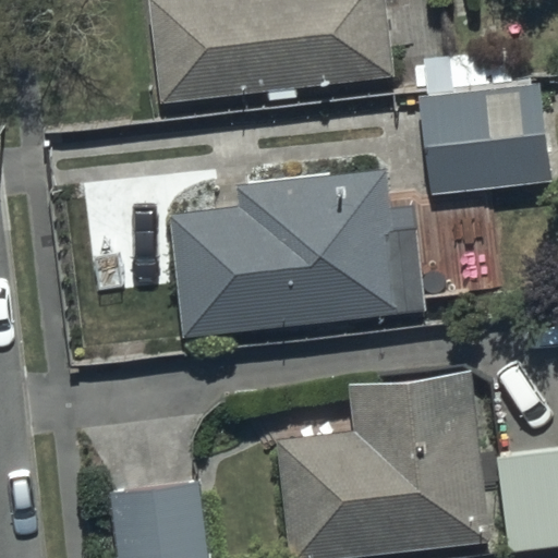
[(385,0),(148,0),(159,101),(267,91),(268,104),(296,101),(295,89),(393,79),(385,0)]
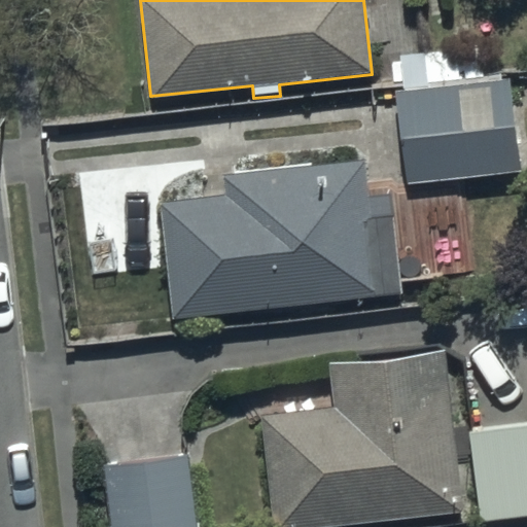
[(406,90),(397,91),(408,184),(524,172),(514,77),(486,80),(482,46),(401,56),(406,90)]
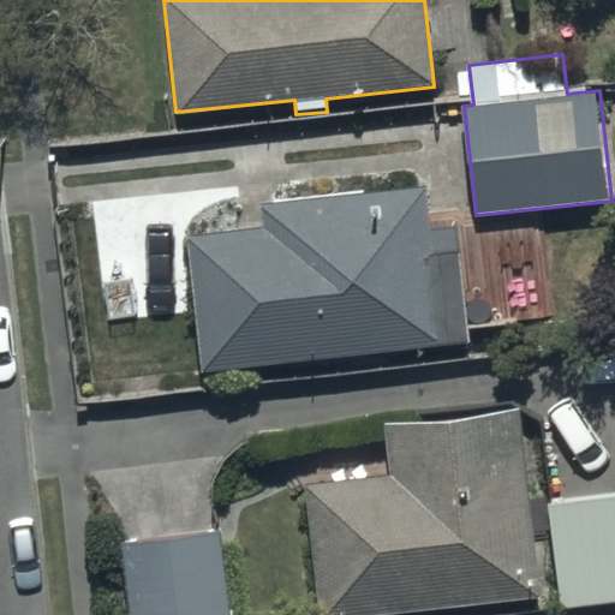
[(267,227),(187,234),(201,370),(470,345),(459,226),(429,228),(425,185),(264,201),(267,227)]
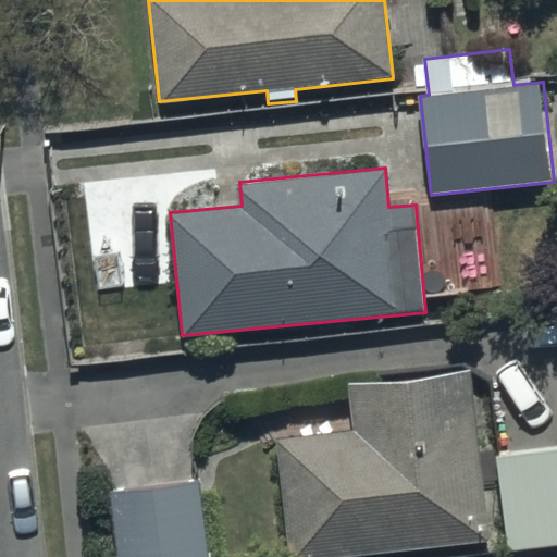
[(354,429),(275,437),(288,556),(353,556),(484,542),(466,371),(349,384),(354,429)]
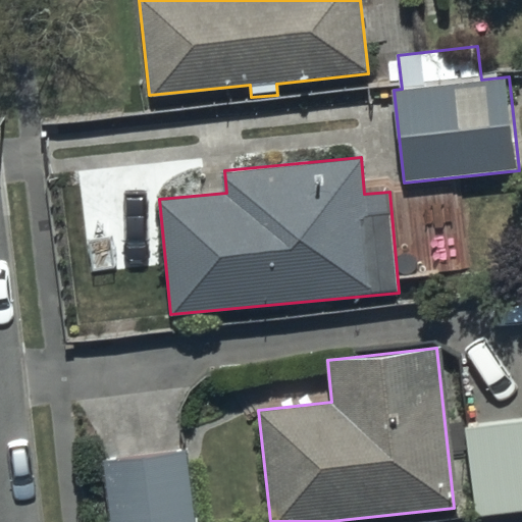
[(521,419),(466,426),(476,516),(521,510),(521,419)]
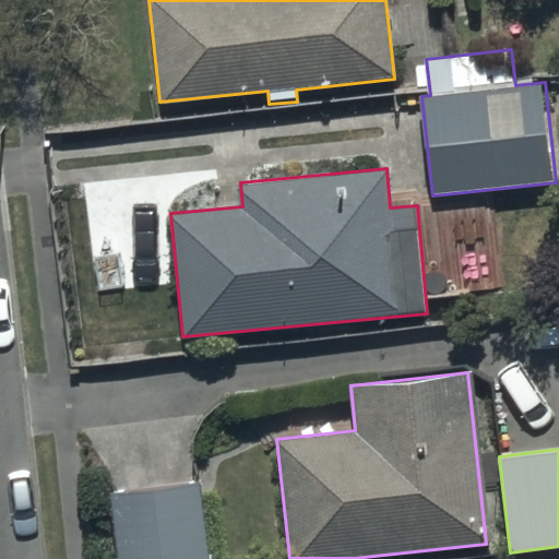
[(207,558),(200,485),(105,495),(111,558),(207,558)]
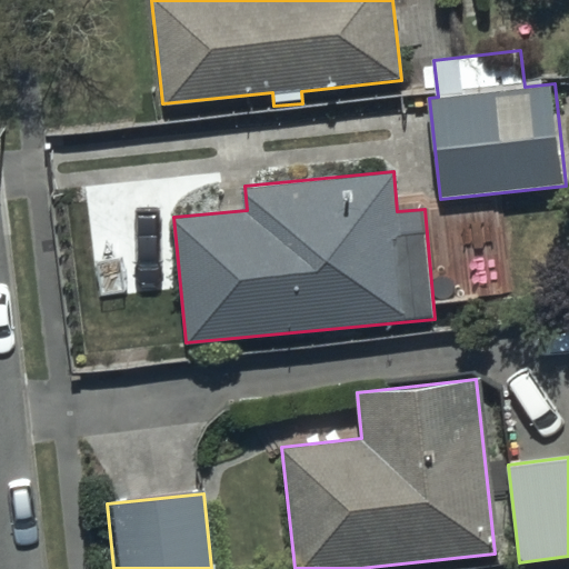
All buildings are outlined.
